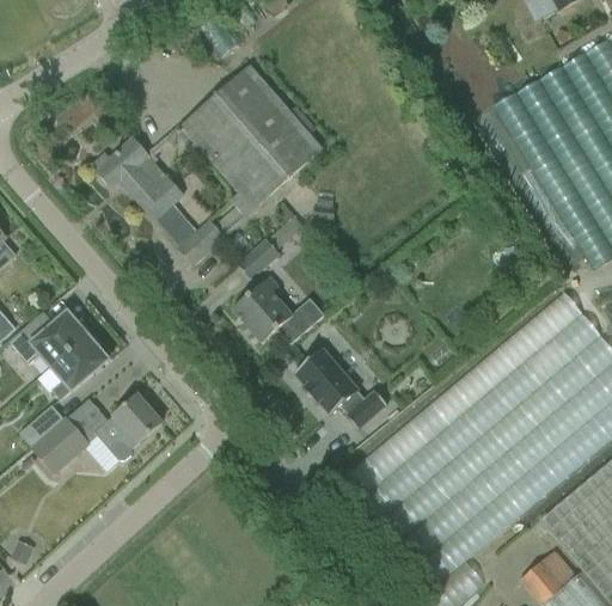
[(532,0),(542,17),(574,0),(532,0)]
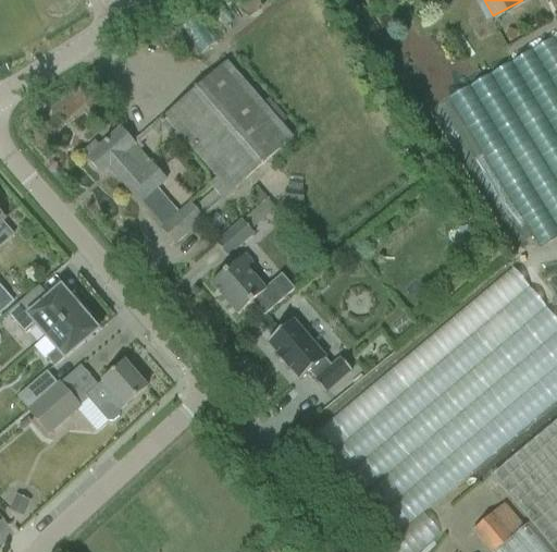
[(508,25),(505,34),(514,37),(517,28),(508,25)]
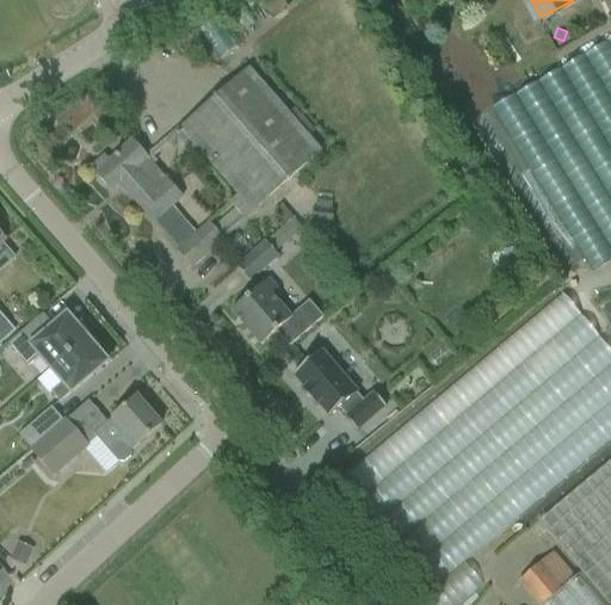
[(184,121),(179,125),(253,208),(257,204),(321,147),(247,63),(183,121),(184,121)]
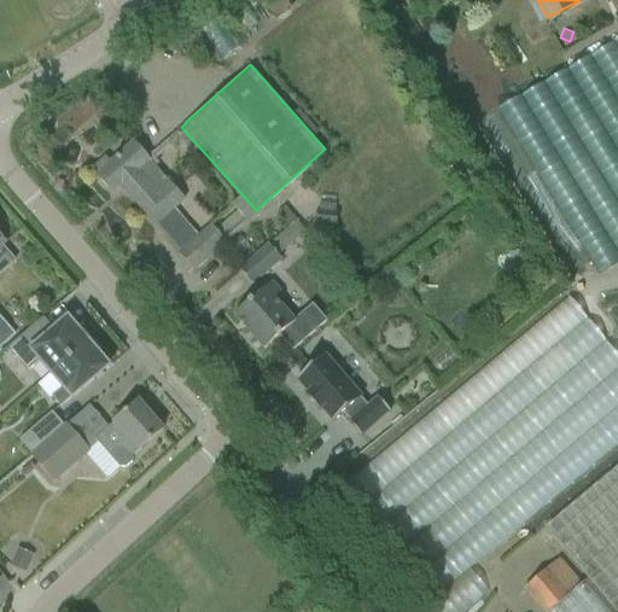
[(194,266),(213,250),(226,239),(225,238),(255,210),(239,193),(232,200),(238,208),(216,227),(210,220),(198,232),(175,205),(185,196),(133,138),(110,158),(104,155),(95,162),(99,168),(95,172),(112,190),(121,182),(155,221),(157,220),(181,246),(180,249),(194,266)]
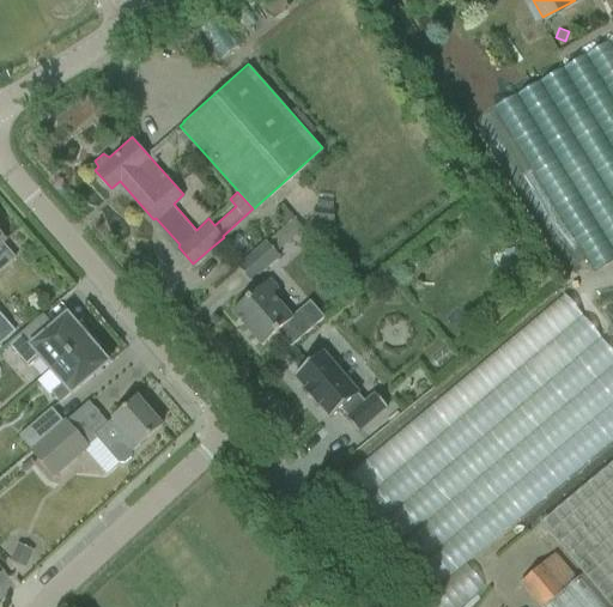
[(187,138),(163,150),(170,164),(194,151),(187,138)]
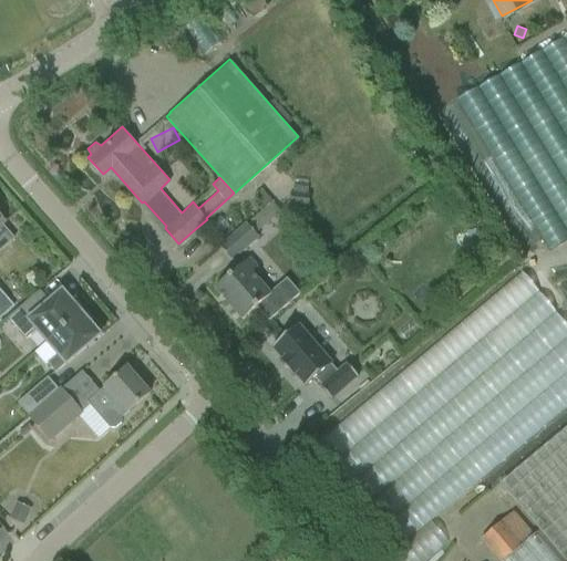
[(291,187),(289,204),(306,206),(309,189),(291,187)]
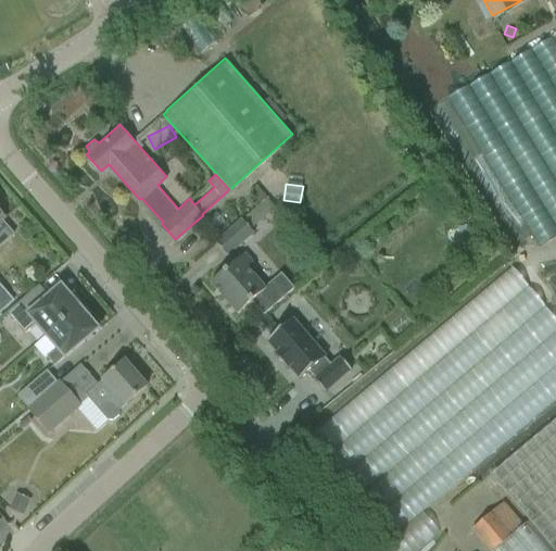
[(241,216),(215,239),(227,252),(253,229),(241,216)]
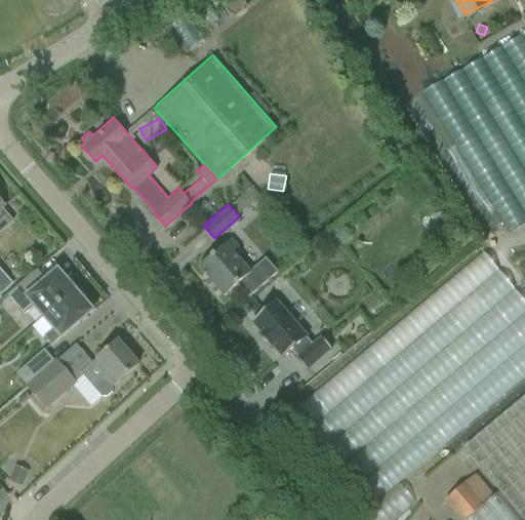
[(446,223),(436,225),(436,226),(433,235),(444,239),(447,227),(446,223)]
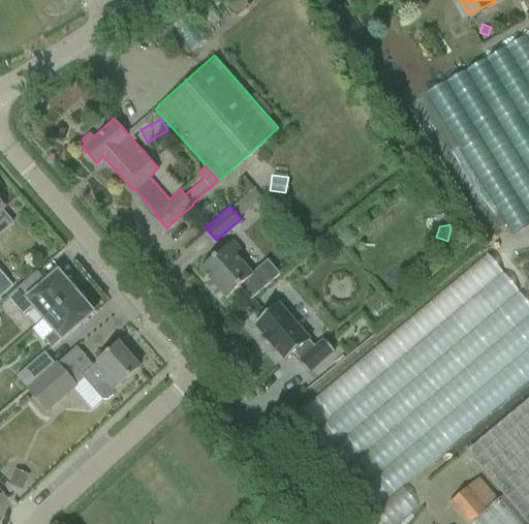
[(200,266),(226,296),(239,284),(250,297),(274,276),(262,264),(252,272),(235,252),(240,247),(232,239),(200,266)]
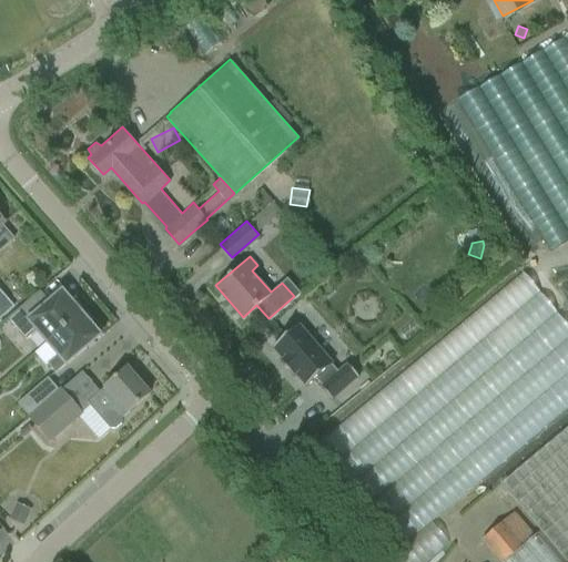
[(433,561),(458,542),(440,522),(567,417),(567,314),(533,271),(320,446),(415,561),(433,561)]
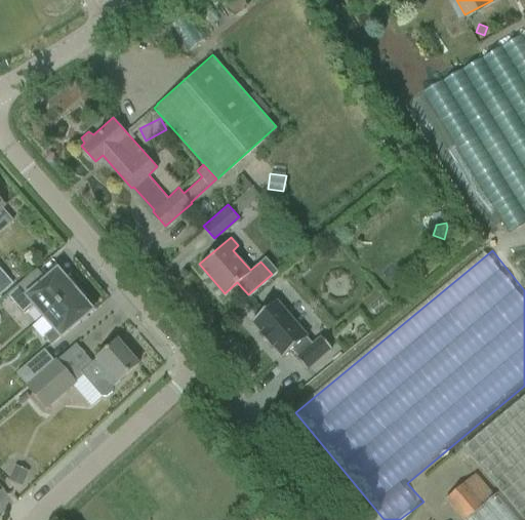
[(43,314),(78,285),(70,276),(66,277),(57,267),(46,277),(37,267),(7,291),(25,312),(34,304),(43,314)]
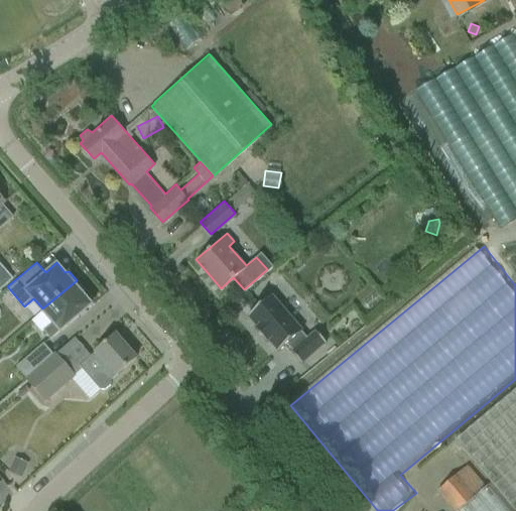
[(0,264),(0,284),(1,286),(10,278),(0,264)]
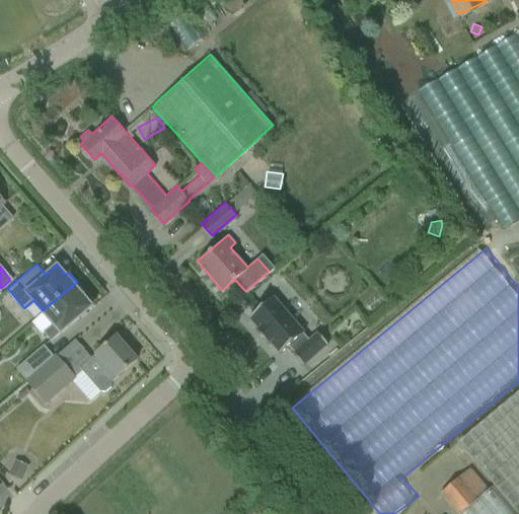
[(84,290),(77,282),(43,310),(53,321),(44,329),(51,339),(60,331),(91,304),(83,295),(84,290)]
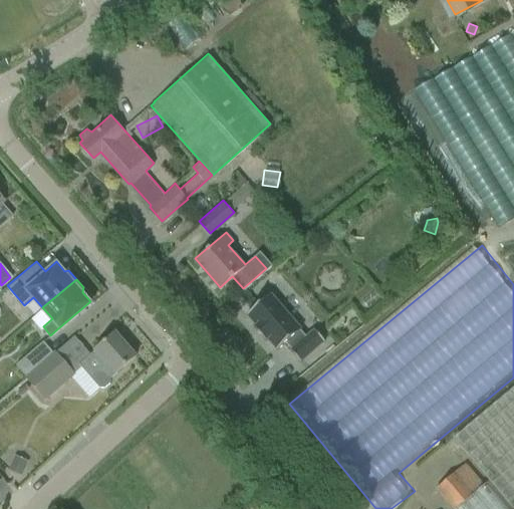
[(324,339),(313,326),(304,333),(299,327),(300,326),(271,291),(246,312),(255,323),(253,325),(264,339),(267,336),(276,347),(285,340),(291,346),(289,347),(300,359),(324,339)]
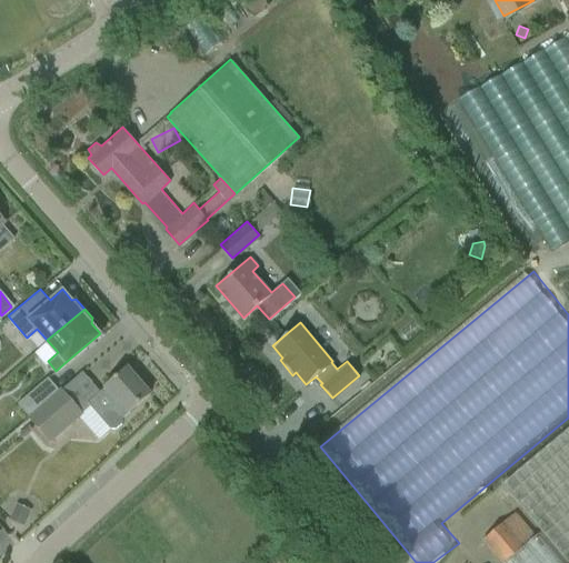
[(122,415),(133,406),(150,391),(127,365),(87,400),(110,426),(116,426),(121,421),(122,415)]
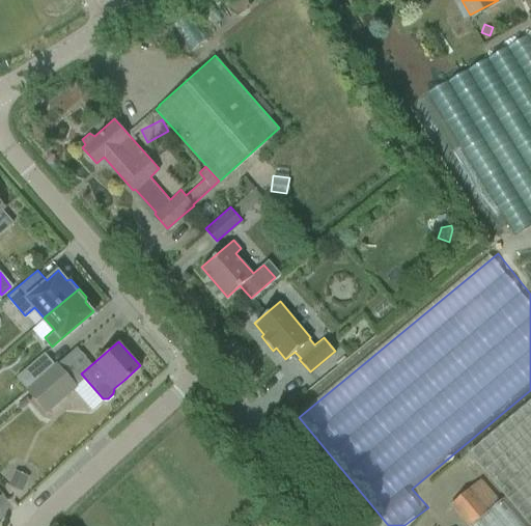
[(26,388),(55,362),(45,350),(16,376),(26,388)]
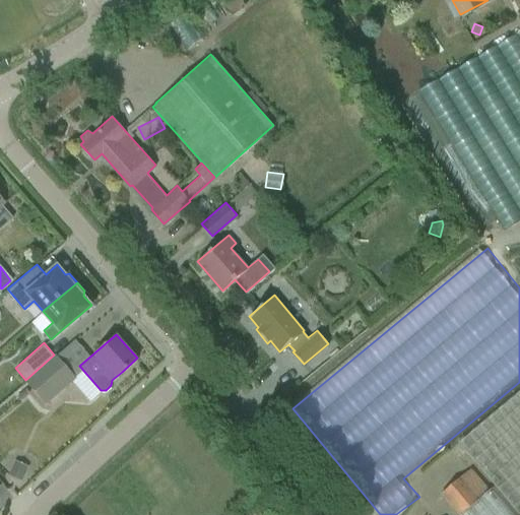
[(54,355),(25,380),(45,402),(75,376),(56,353),(54,355)]
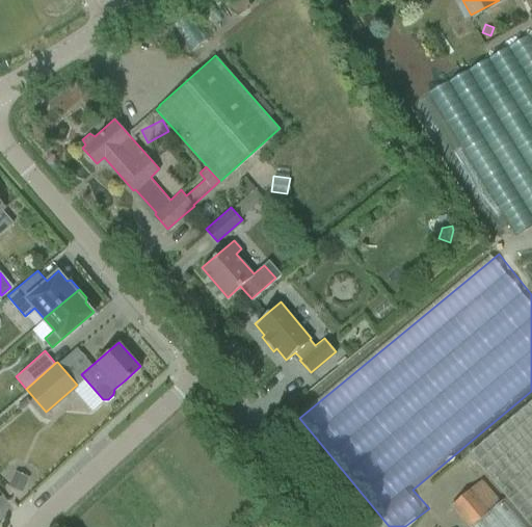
[(531,526),(531,396),(468,450),(507,497),(472,526),(528,526),(531,525),(531,526)]
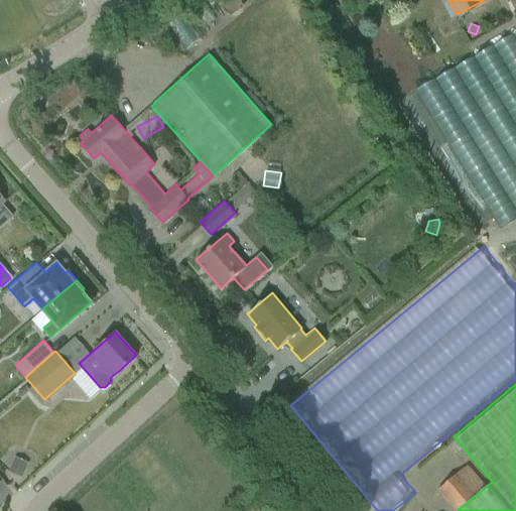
[(15,456),(9,470),(20,474),(26,461),(15,456)]
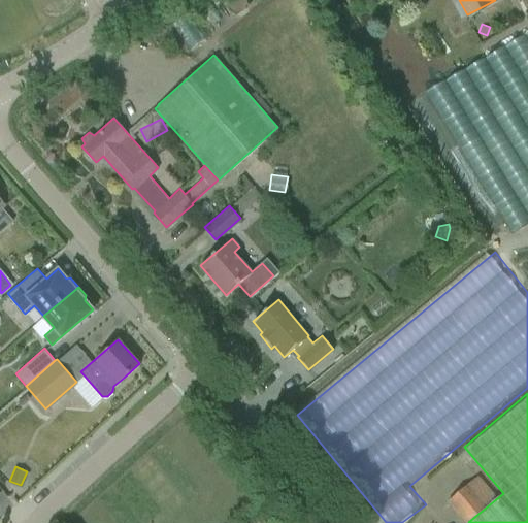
[(467,522),(500,492),(479,469),(446,499),(467,522)]
